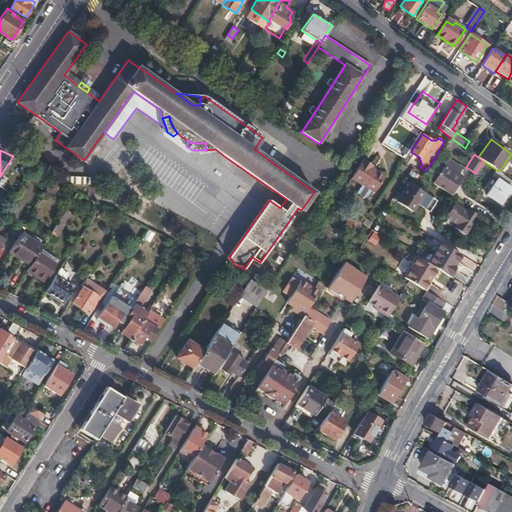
[(373,192),(385,172),(361,157),(348,177),(373,192)]
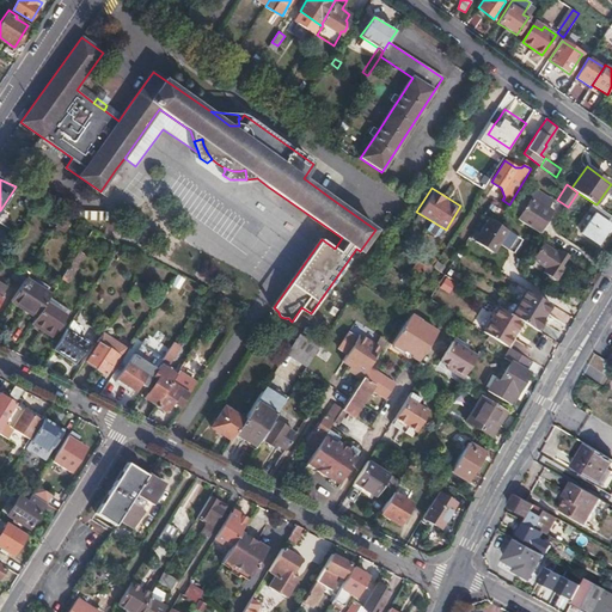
[(518,220),(522,222),(539,233),(552,212),(546,208),(551,201),(536,191),(518,220)]
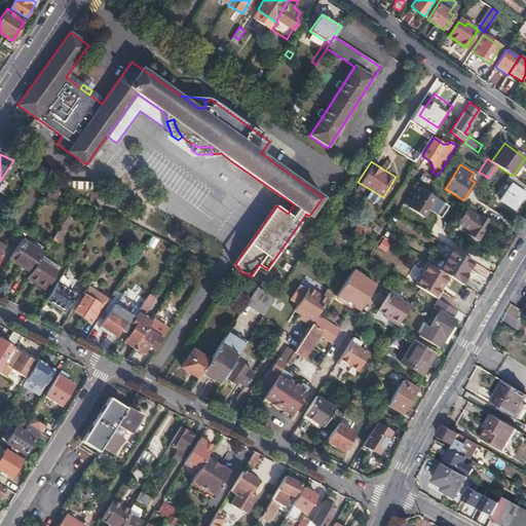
[(38,165),(34,171),(51,182),(54,177),(38,165)]
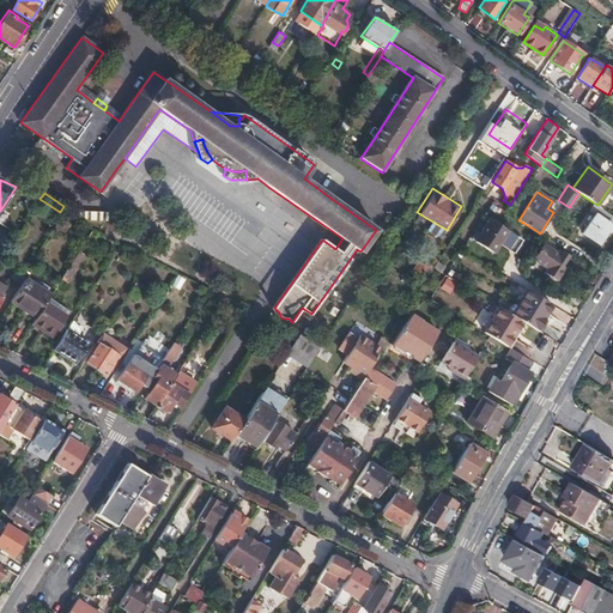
[(612,217),(598,205),(595,204),(590,210),(595,214),(583,232),(600,244),(612,225),(610,223),(610,222),(612,217)]
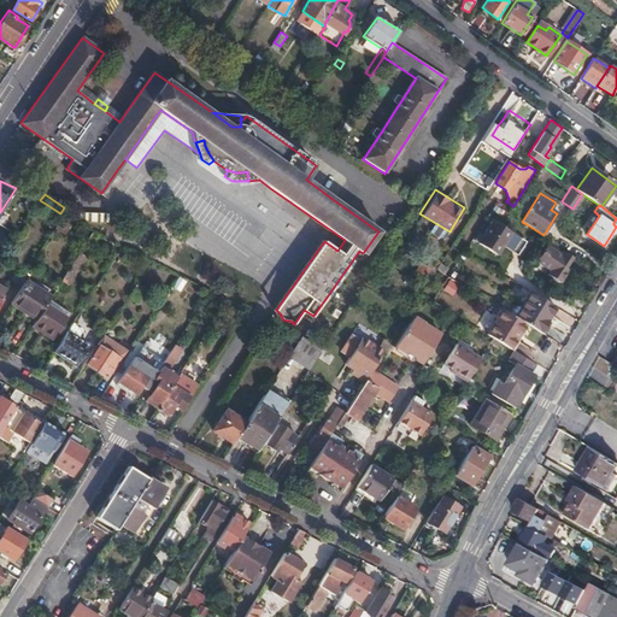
[(69,209),(65,217),(92,230),(95,223),(69,209)]
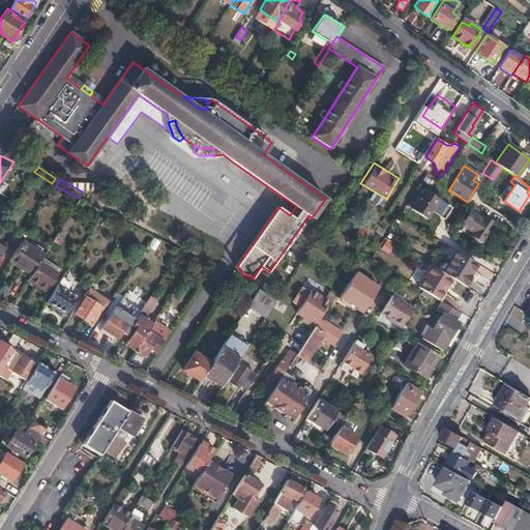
[(55,187),(49,196),(54,199),(59,190),(55,187)]
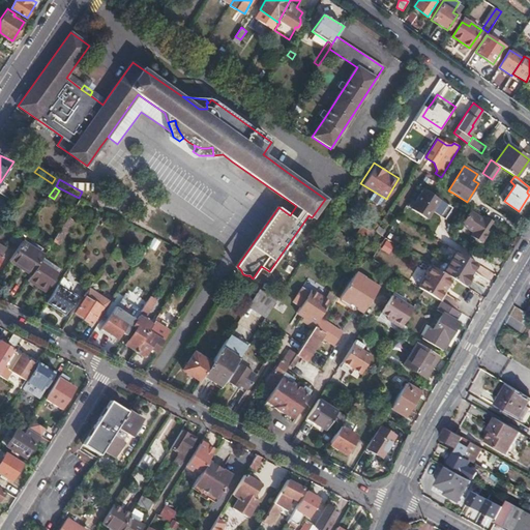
[(413,200),(408,207),(427,218),(439,199),(424,189),(416,203),(413,200)]
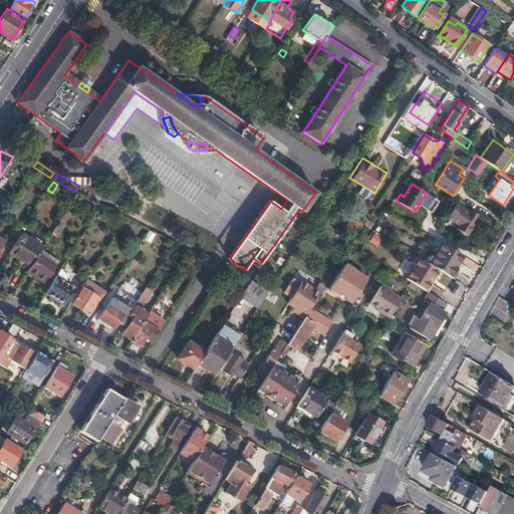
[(360,215),(366,219),(378,201),(371,196),(366,203),(367,204),(360,215)]
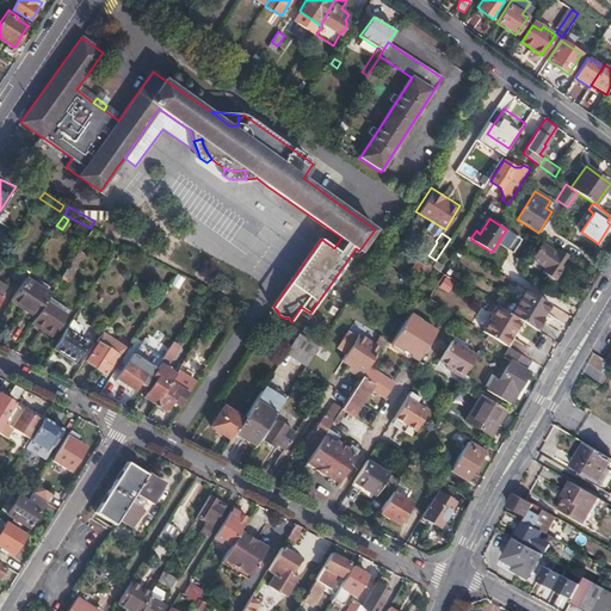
[(548,250),(543,257),(549,261),(547,267),(543,271),(556,279),(563,267),(560,265),(567,254),(557,250),(555,254),(548,250)]
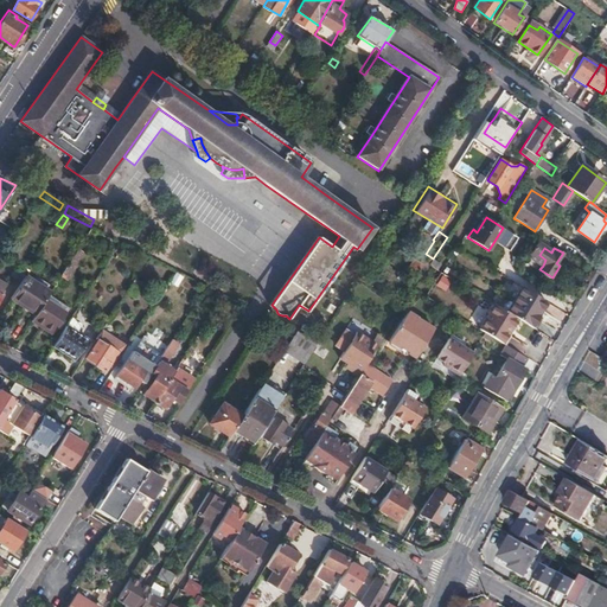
[(75,254),(61,275),(66,279),(81,259),(80,257),(75,254)]
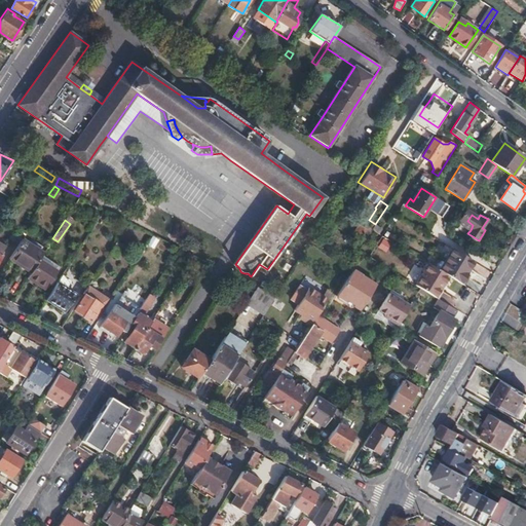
[(350,220),(345,228),(351,232),(349,236),(358,241),(365,230),(350,220)]
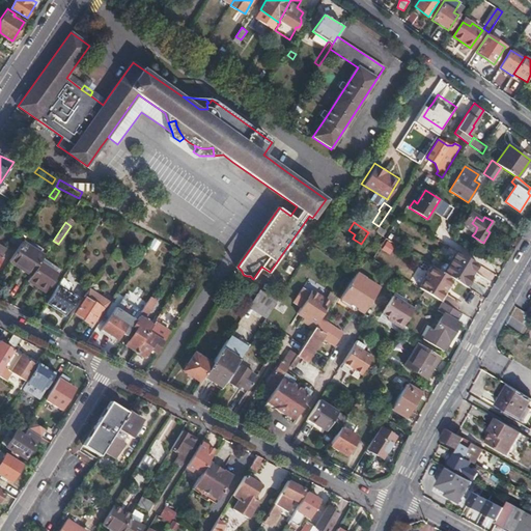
[(477,227),(472,223),(469,228),(475,232),(477,227)]
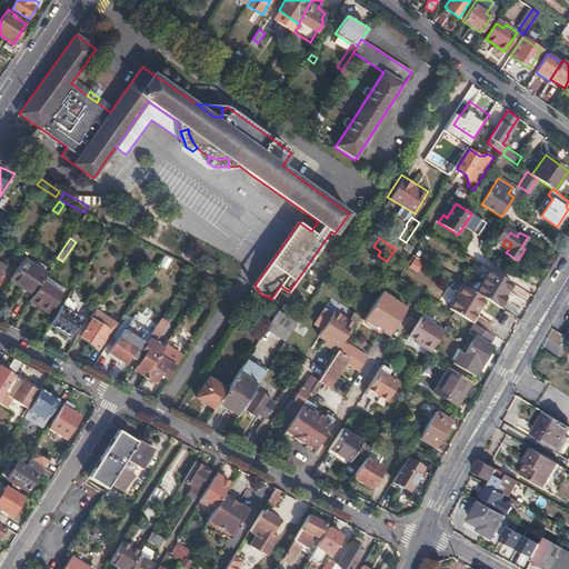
[(165,255),(159,265),(167,269),(172,258),(165,255)]
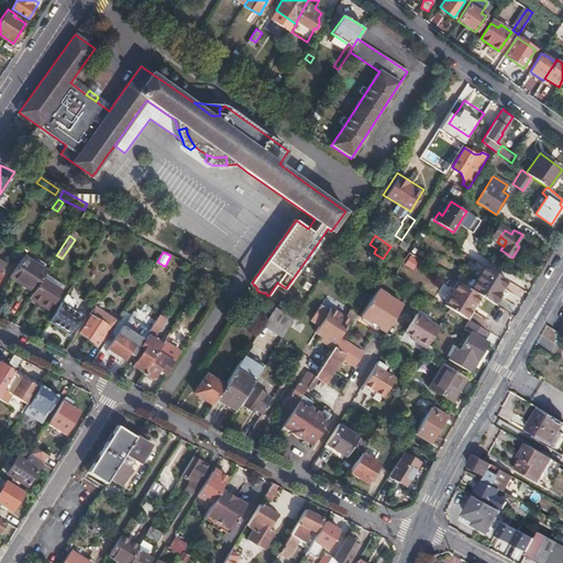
[(408,253),(404,261),(411,265),(416,257),(408,253)]
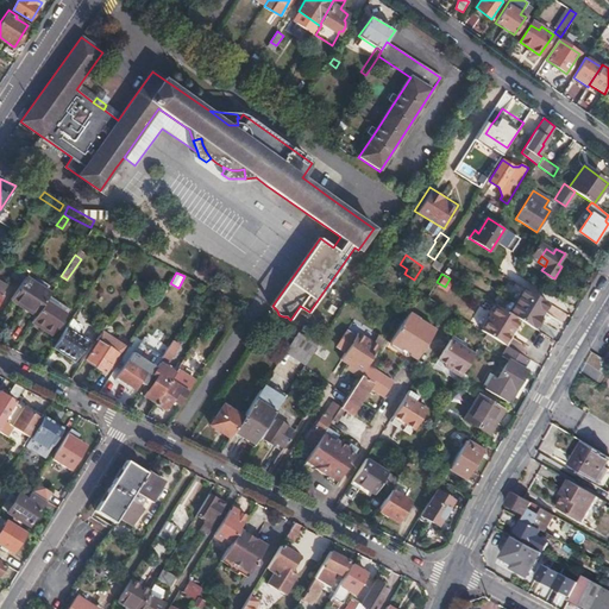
[(25,277),(11,300),(36,316),(44,301),(50,293),(25,277)]
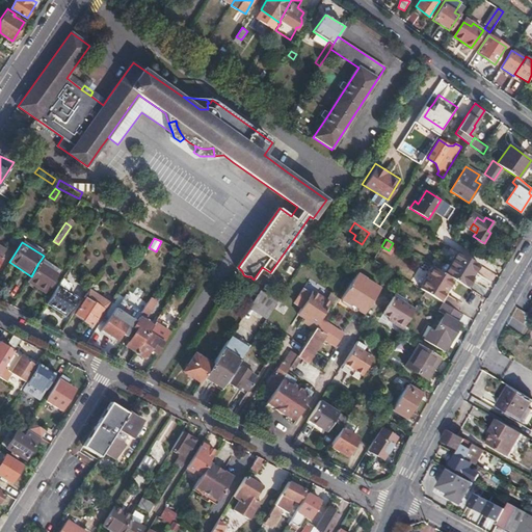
[(114,248),(110,256),(117,260),(122,254),(114,248)]
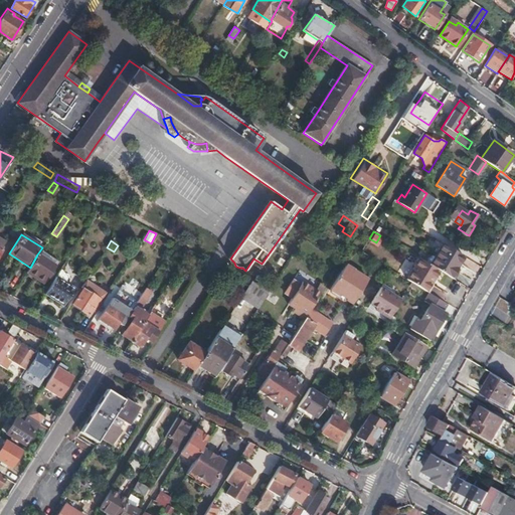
[(483,247),(478,255),(488,262),(492,253),(483,247)]
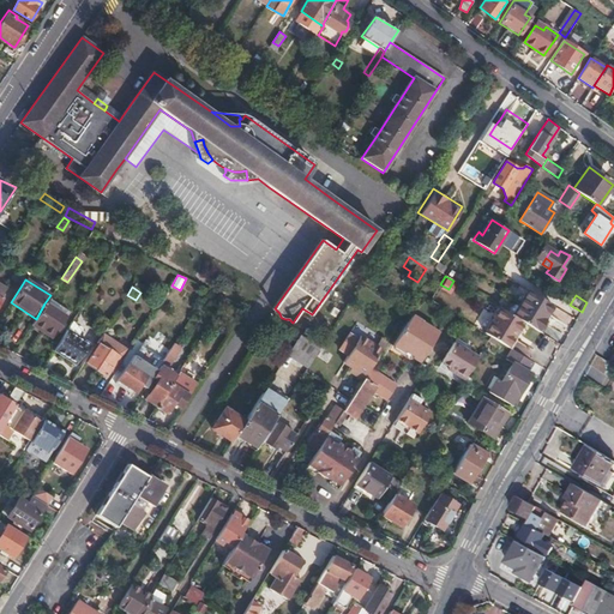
[(564,311),(541,299),(527,323),(525,325),(547,337),(548,336),(564,311)]
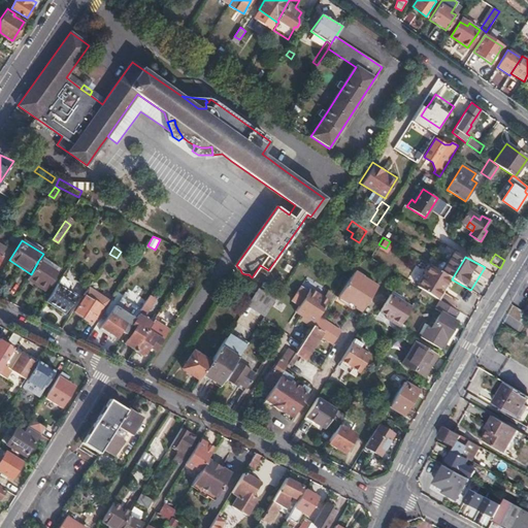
[(31,274),(27,279),(45,291),(57,272),(38,261),(31,274)]
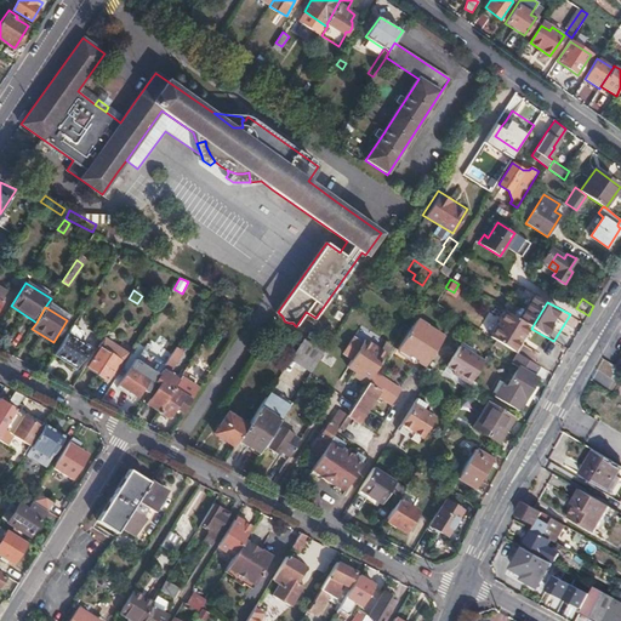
[(528,326),(506,312),(490,337),(497,341),(513,352),(518,341),(528,326)]
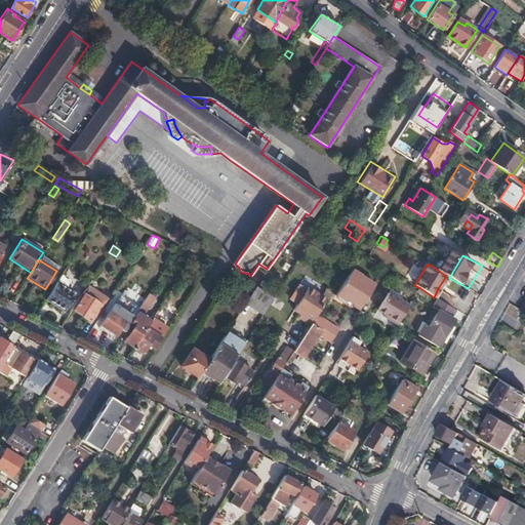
[(364,307),(369,311),(382,290),(359,276),(344,300),(354,307),(355,305),(362,310),(364,307)]
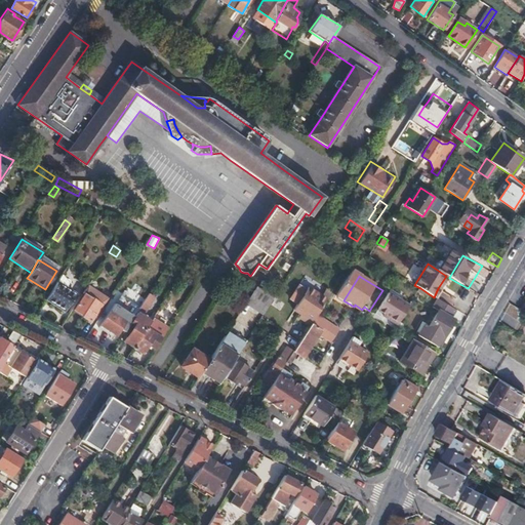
[(56,282),(46,298),(65,311),(76,294),(56,282)]
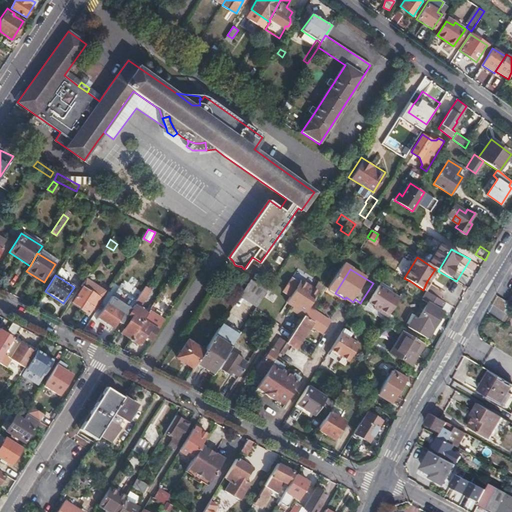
[(85,279),(80,287),(82,288),(71,304),(88,315),(91,310),(93,307),(96,307),(100,300),(98,299),(103,291),(97,287),(96,288),(91,285),(92,283),(85,279)]
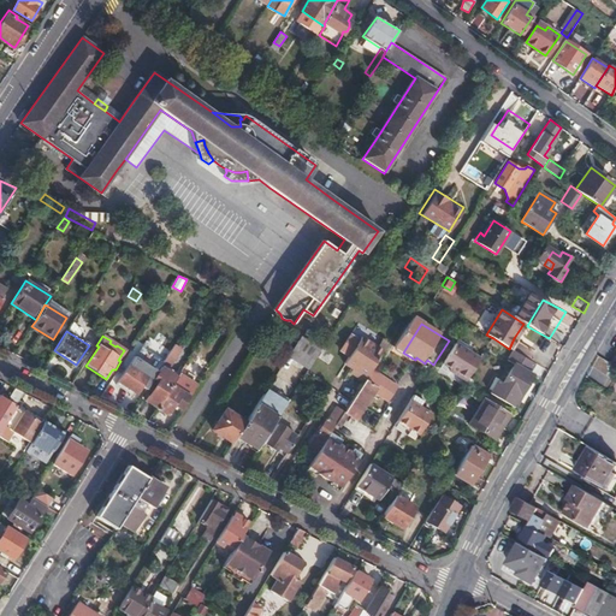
[(323,347),(301,336),(288,355),(309,369),(323,347)]
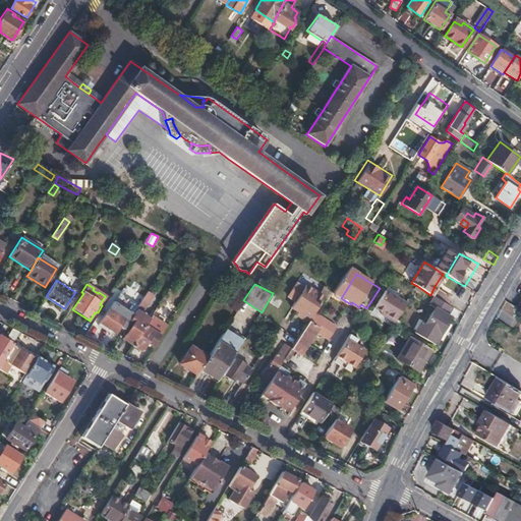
[(306,285),(293,305),(298,309),(305,312),(303,315),(309,320),(314,311),(325,296),(319,292),(306,285)]
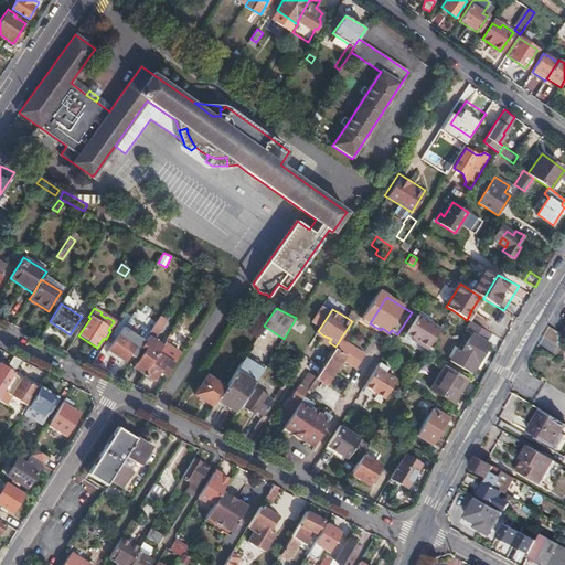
[(476,312),(471,310),(467,320),(470,322),(476,312)]
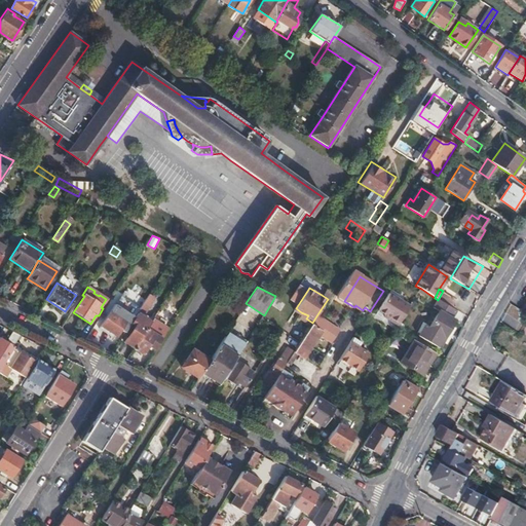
[(326,290),(322,295),(328,299),(332,293),(326,290)]
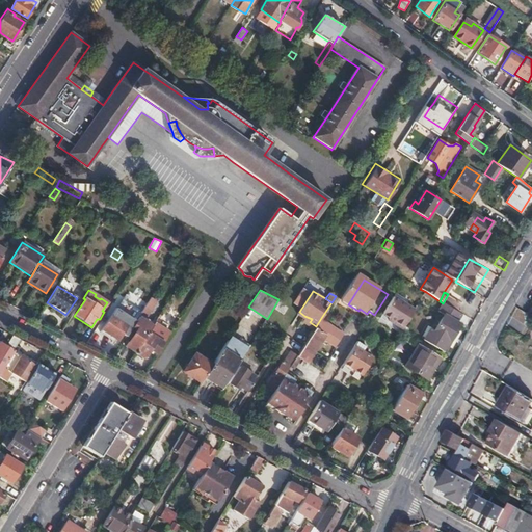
[(396,294),(394,297),(407,307),(410,302),(396,294)]
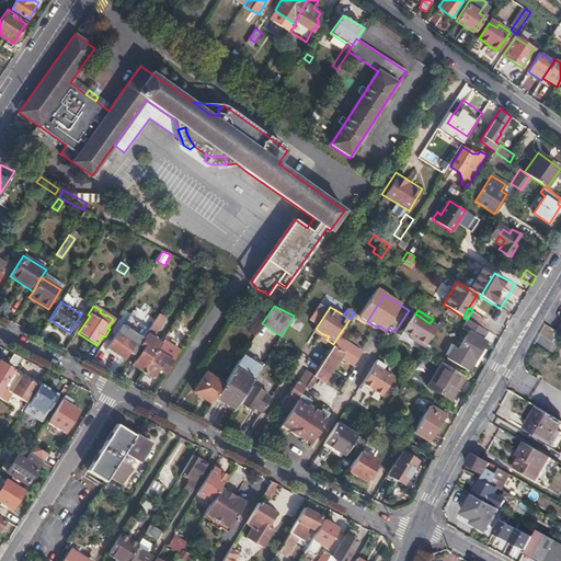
[(415,342),(424,347),(437,327),(430,323),(415,313),(404,331),(411,335),(418,339),(415,342)]
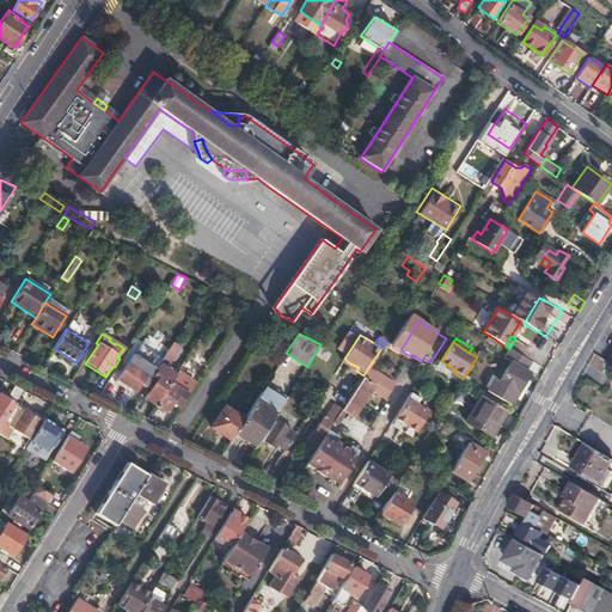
[(178,346),(173,343),(166,354),(171,356),(178,346)]
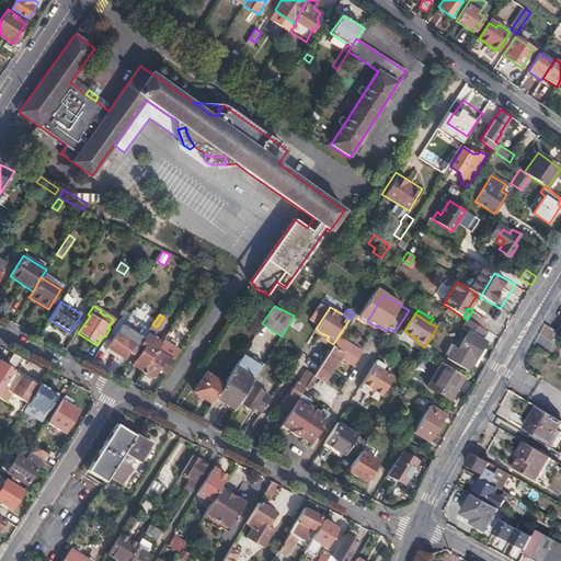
[(483,341),(488,332),(470,321),(465,329),(469,332),(458,352),(454,348),(447,358),(468,370),(485,342),(483,341)]
